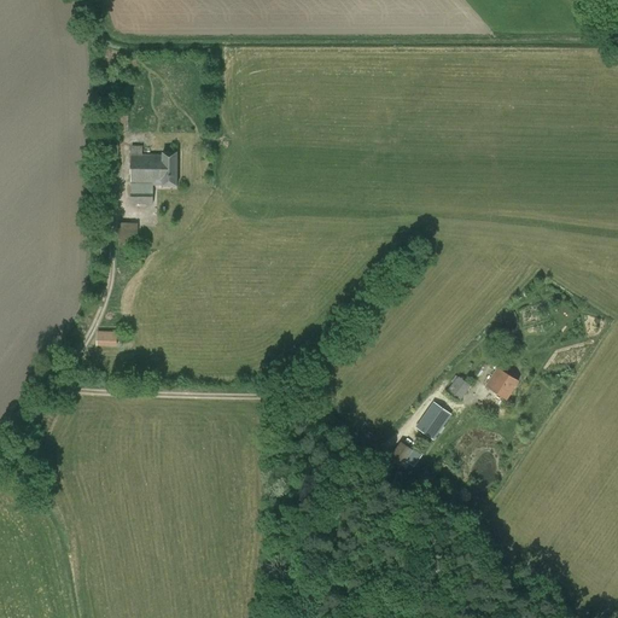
[(132,149),(132,204),(153,204),(153,186),(178,186),(178,152),(163,152),(163,155),(143,155),(143,149),(132,149)]
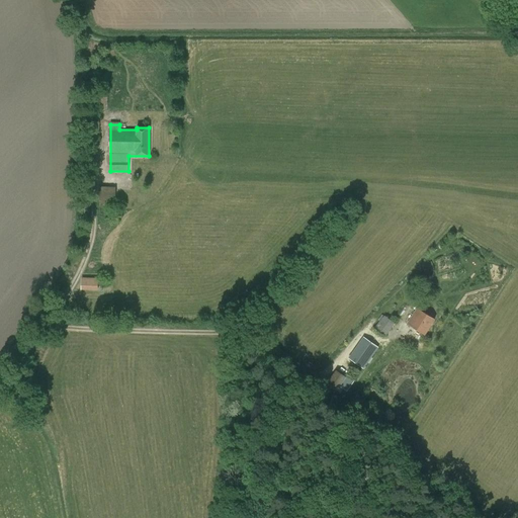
[(103,186),(102,204),(118,204),(118,186),(103,186)]
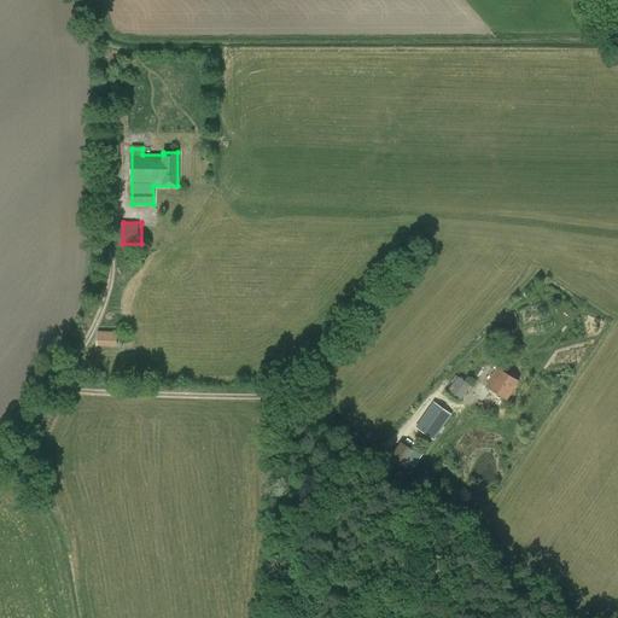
[(98,345),(122,347),(122,332),(98,331),(98,345)]
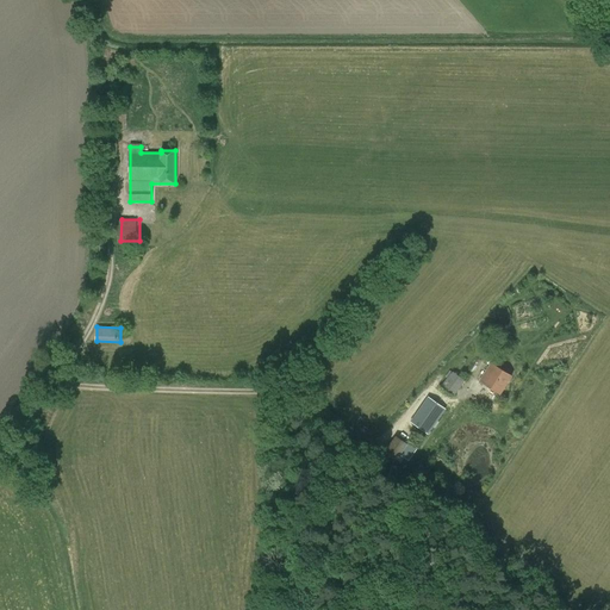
[(491,363),(480,381),(500,394),(512,377),(518,367),(505,359),(499,368),(491,363)]
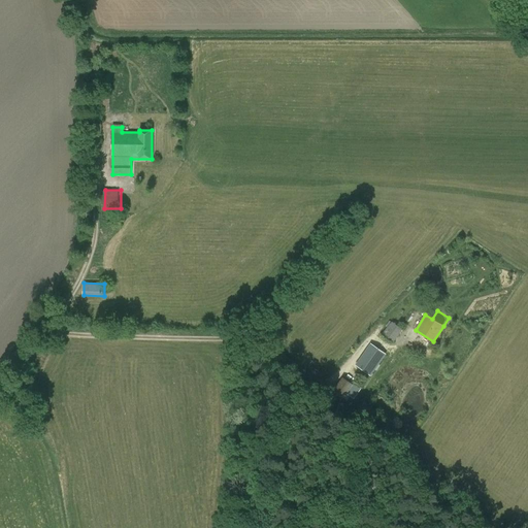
[(392,321),(382,335),(393,343),(403,330),(392,321)]
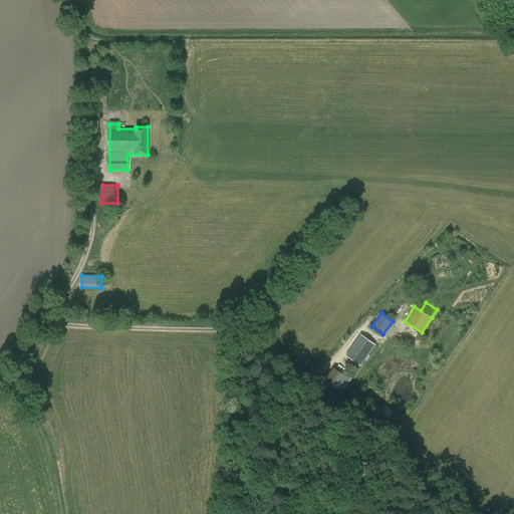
[(347,355),(360,365),(375,345),(361,334),(347,355)]
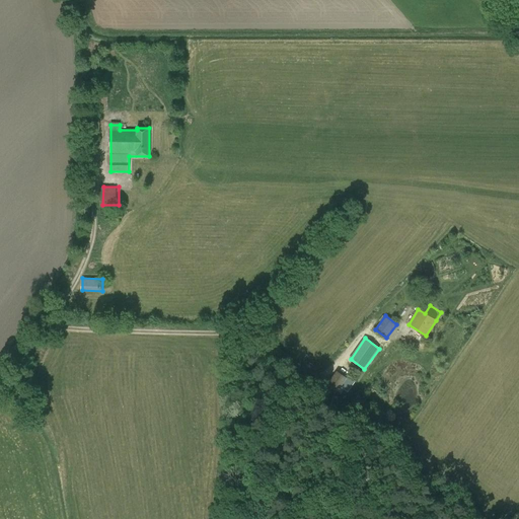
[(348,376),(347,378),(337,370),(327,383),(341,393),(345,389),(348,391),(355,381),(348,376)]
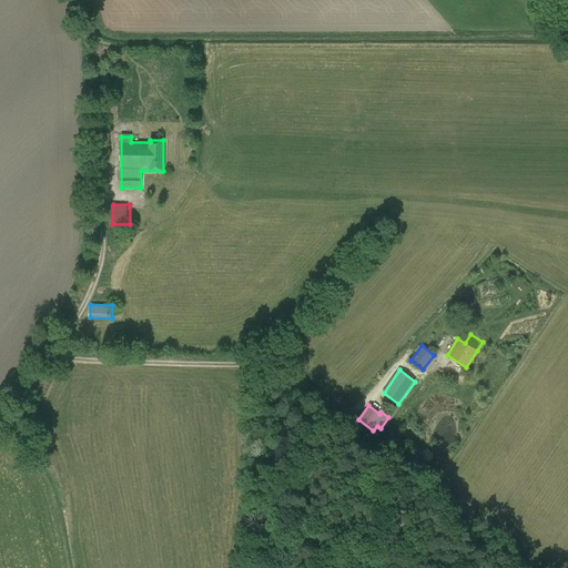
[(398,414),(404,418),(411,411),(405,406),(398,414)]
